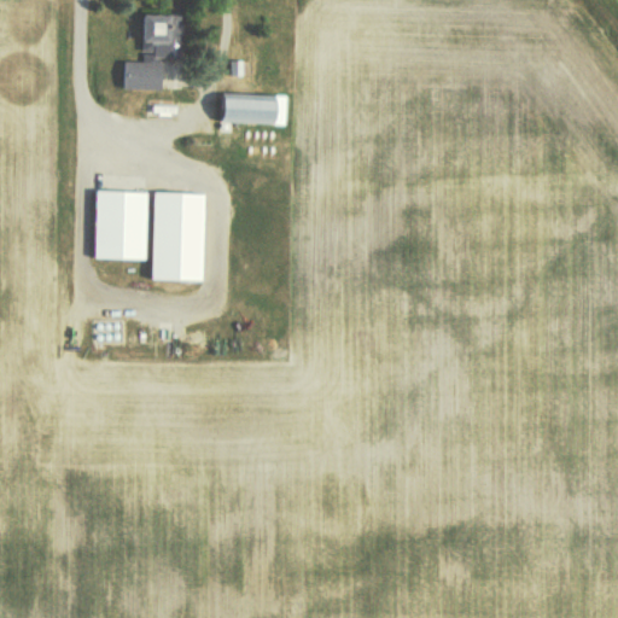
[(182,13),(144,13),(144,51),(153,51),(152,56),(181,56),(182,13)]
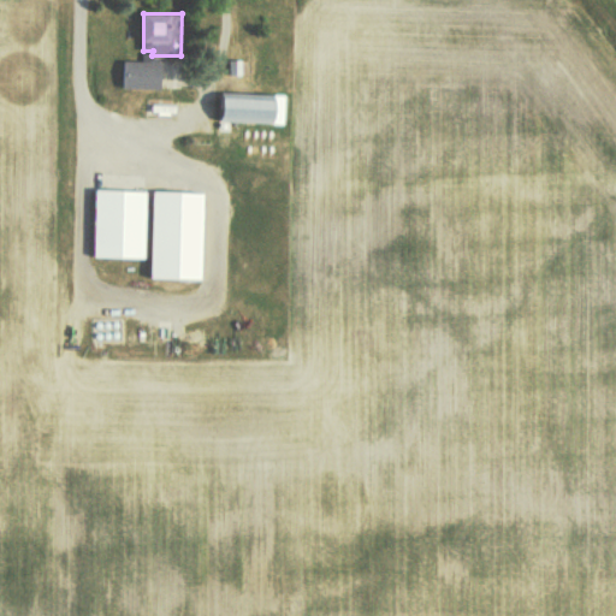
[(241,75),(241,59),(230,60),(230,75),(241,75)]
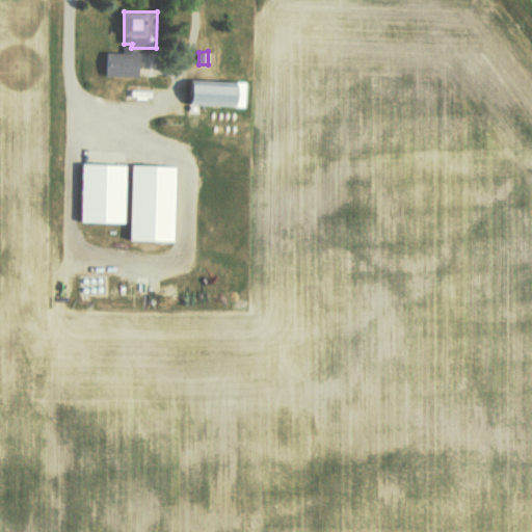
[(106,76),(138,77),(139,53),(107,52),(106,76)]
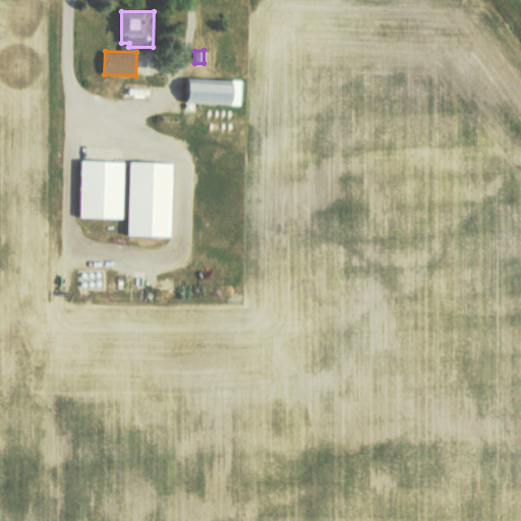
[(187,103),(244,104),(245,79),(188,78),(187,103)]
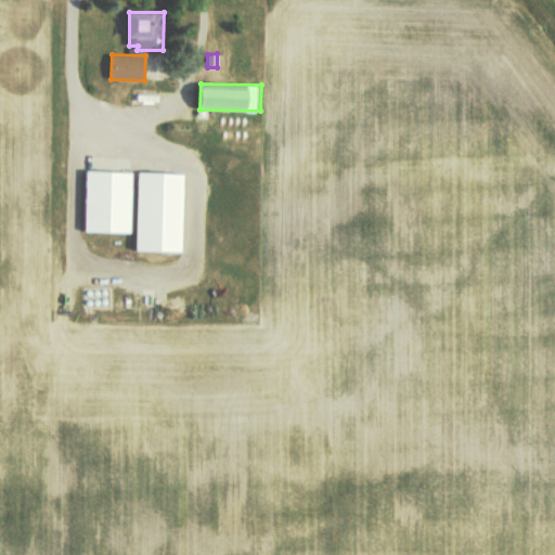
[(85,231),(131,232),(132,171),(87,170),(85,231)]
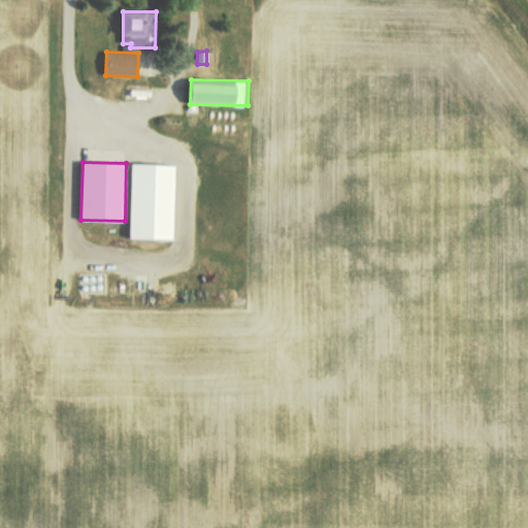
[(130,236),(173,236),(175,164),(131,163),(130,236)]
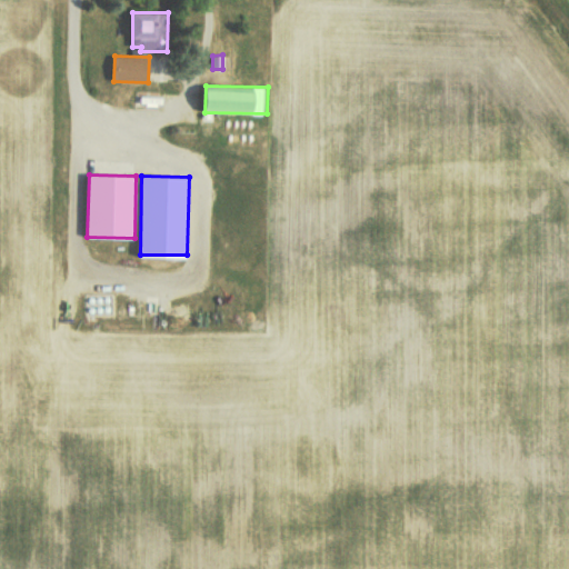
All buildings are outlined.
